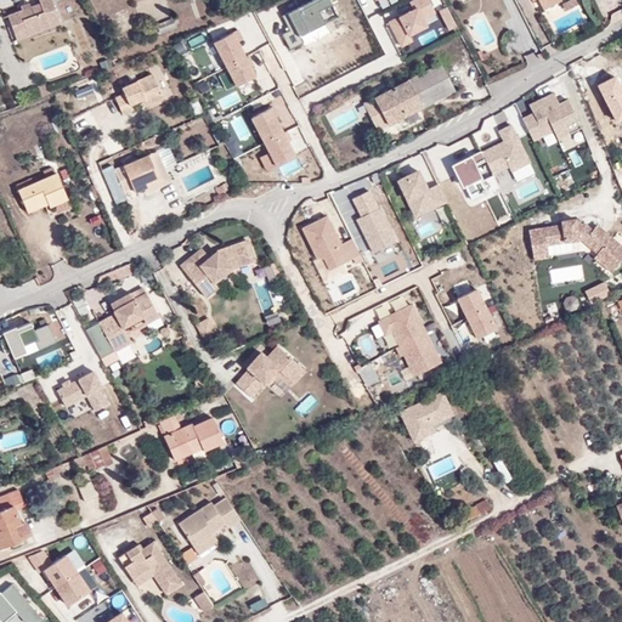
[(23,11),(10,16),(16,34),(26,29),(28,35),(61,22),(52,0),(38,0),(40,4),(30,7),(23,11)]
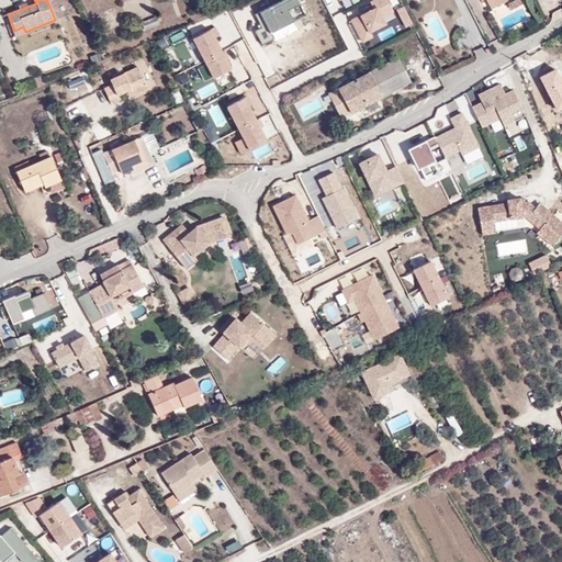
[(153,12),(147,0),(132,0),(122,4),(128,21),(153,12)]
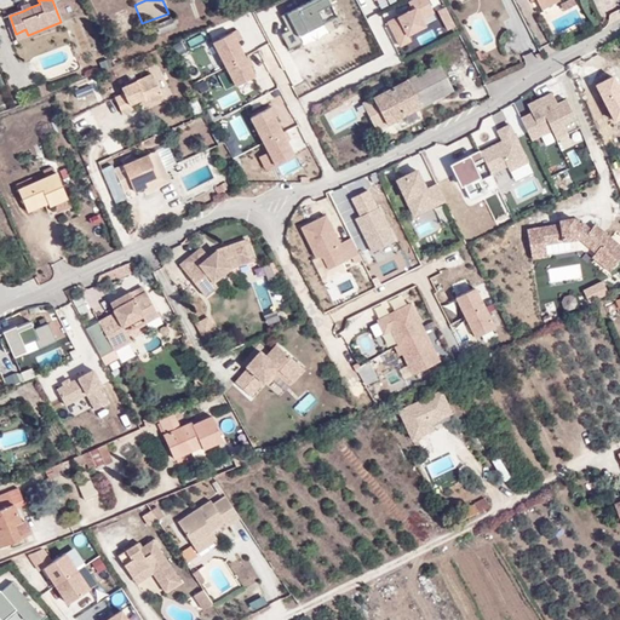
[(339,18),(329,0),(311,0),(281,16),(288,30),(281,34),(290,51),(302,45),(298,38),(339,18)]
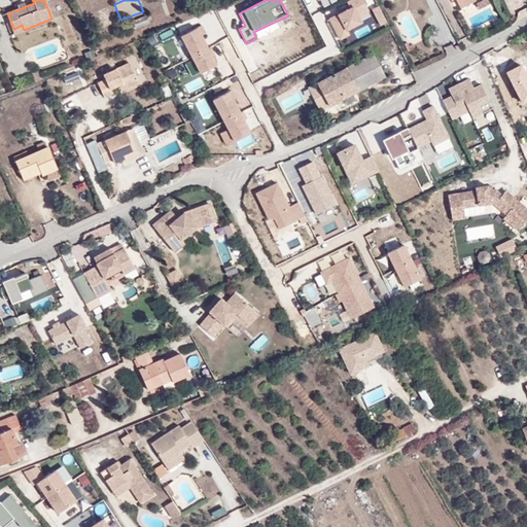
[(351,8),(328,20),(340,43),(353,37),(350,32),(365,25),(362,18),(372,13),(364,0),(350,0),(348,1),(351,8)]
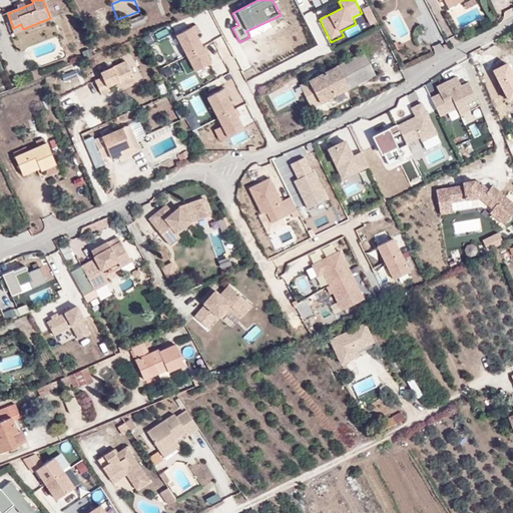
[(468,9),(477,3),(475,0),(470,0),(464,3),(468,9)]
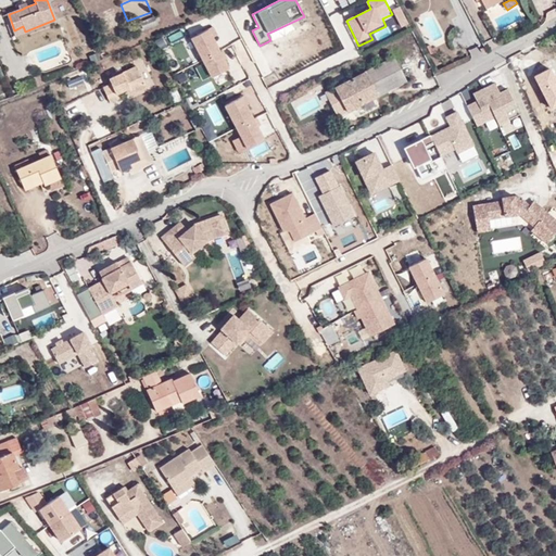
[(17,37),(26,34),(25,32),(23,26),(14,30),(17,37)]
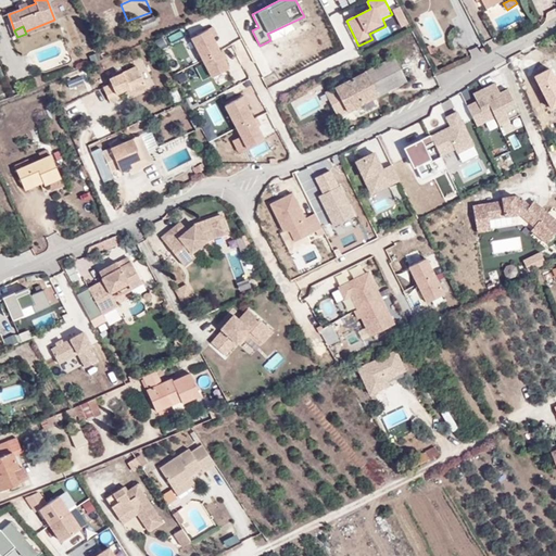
[(212,29),(190,40),(212,81),(232,72),(212,29)]
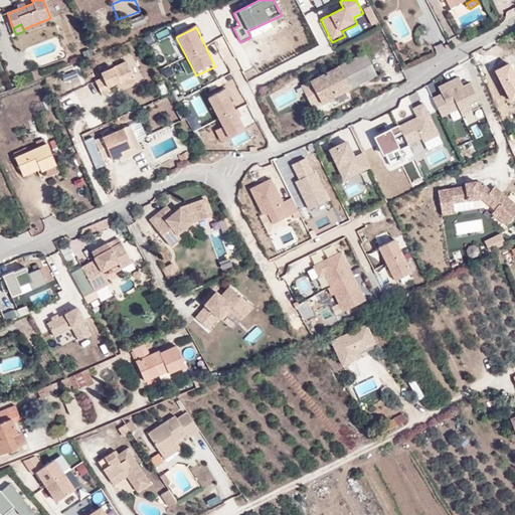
[(404,43),(401,45),(399,41),(396,43),(399,50),(406,47),(404,43)]
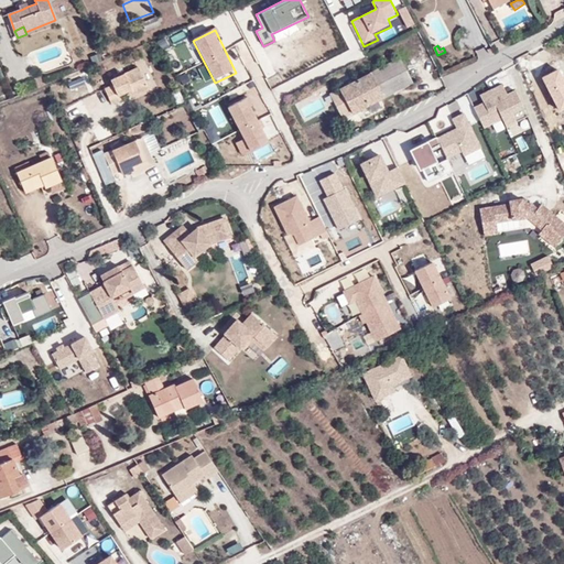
[(342,118),(412,82),(399,57),(329,94),(342,118)]
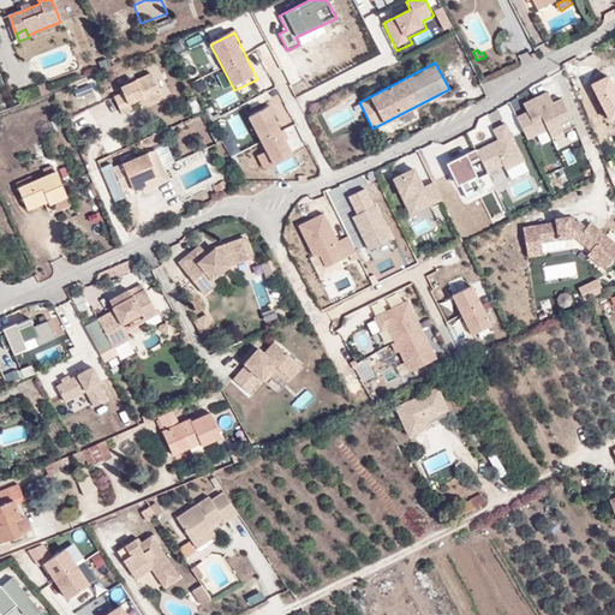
[(149,101),(161,96),(150,72),(120,87),(123,91),(114,96),(121,113),(131,108),(129,103),(145,95),(149,101)]
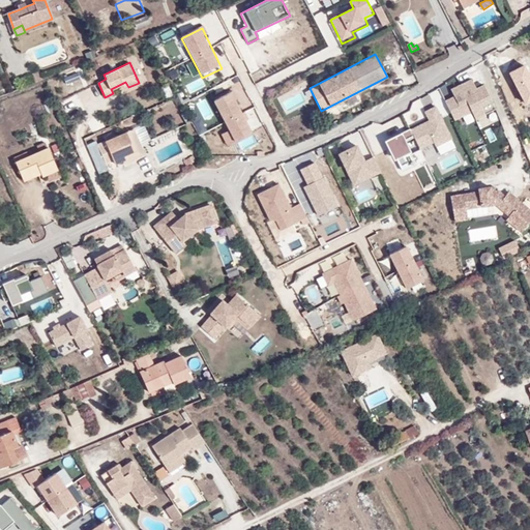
[(522,111),(529,107),(529,90),(519,62),(504,67),(522,111)]
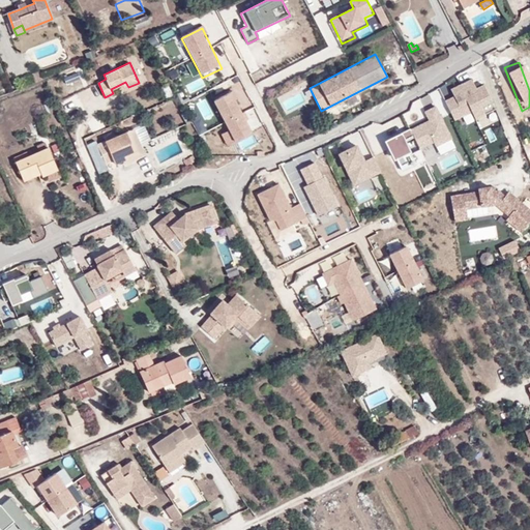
[(472,79),(450,88),(453,96),(443,100),(453,123),(471,116),(479,133),(493,126),(487,112),(495,109),(483,86),(477,88),(472,79)]
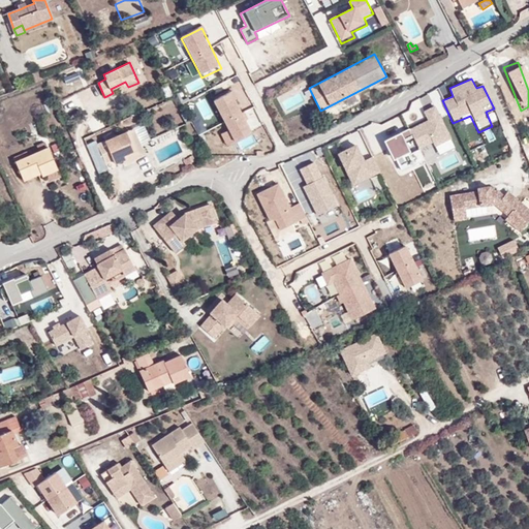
[(231,93),(214,102),(228,129),(220,134),(227,148),(253,133),(231,93)]
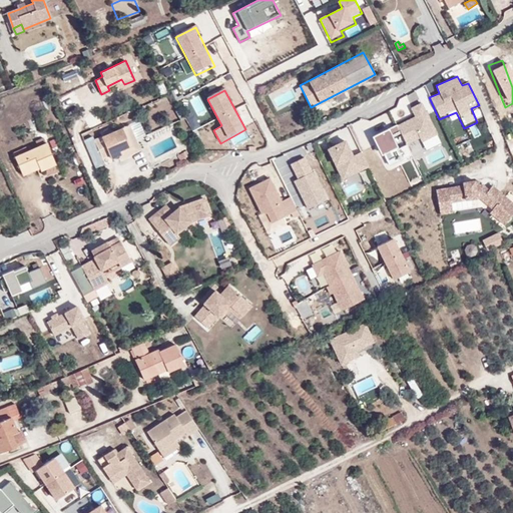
[(200,94),(190,97),(199,122),(209,118),(200,94)]
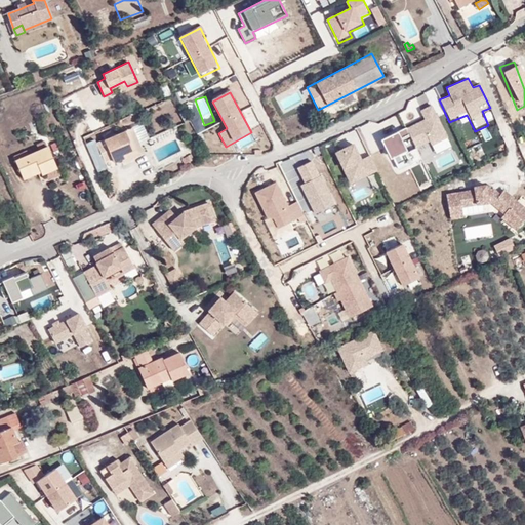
[(425,119),(407,127),(417,148),(431,142),(437,155),(452,148),(432,105),(420,110),(425,119)]
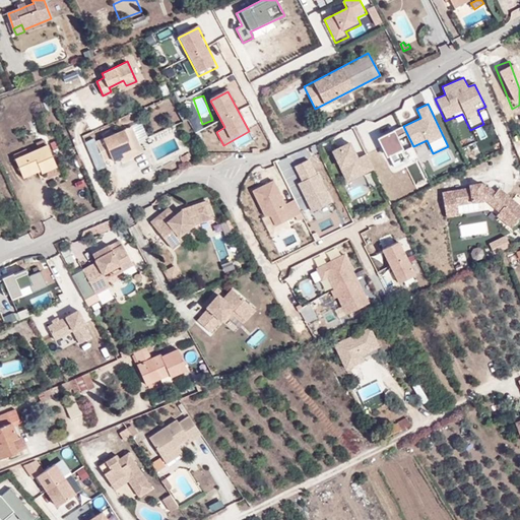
[(376,148),(368,132),(377,127),(373,119),(358,127),(370,151),(376,148)]
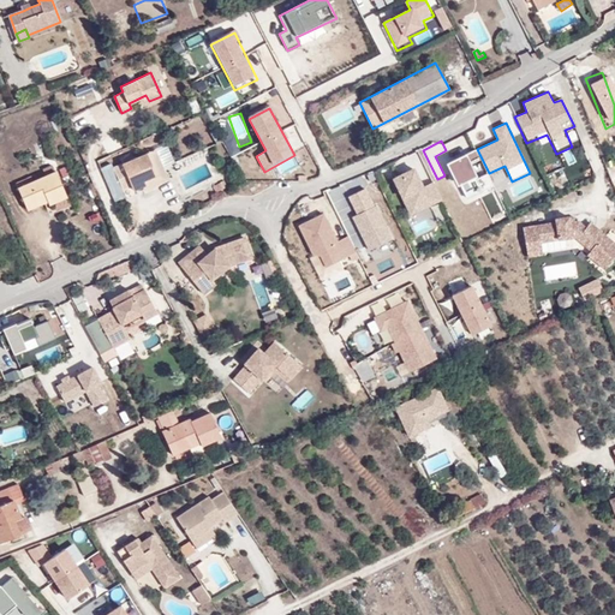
[(168,179),(155,149),(148,153),(157,175),(150,179),(151,183),(153,186),(168,179)]
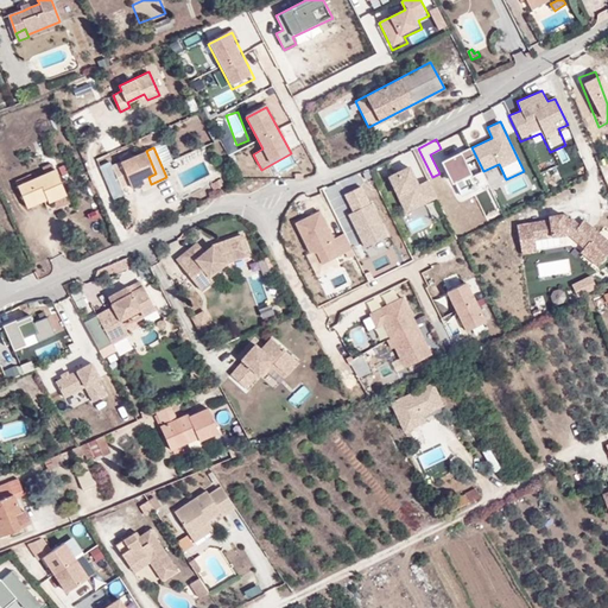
[(469,150),(442,163),(460,200),(487,185),(469,150)]
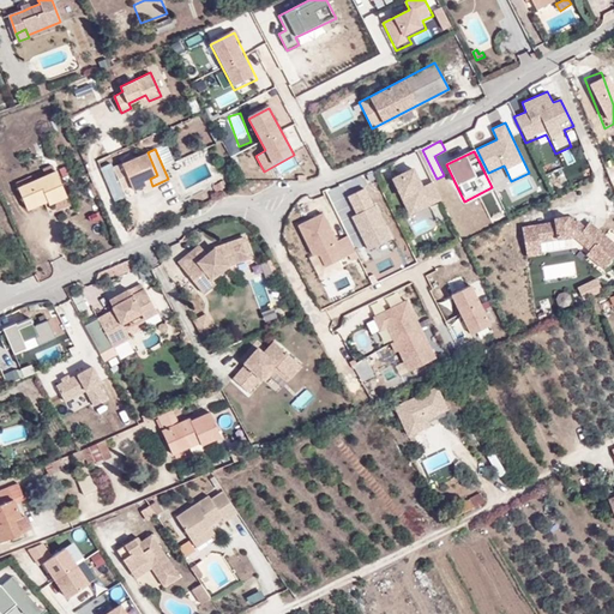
[(150,179),(157,175),(148,152),(114,167),(124,190),(132,186),(134,190),(151,182),(150,179)]
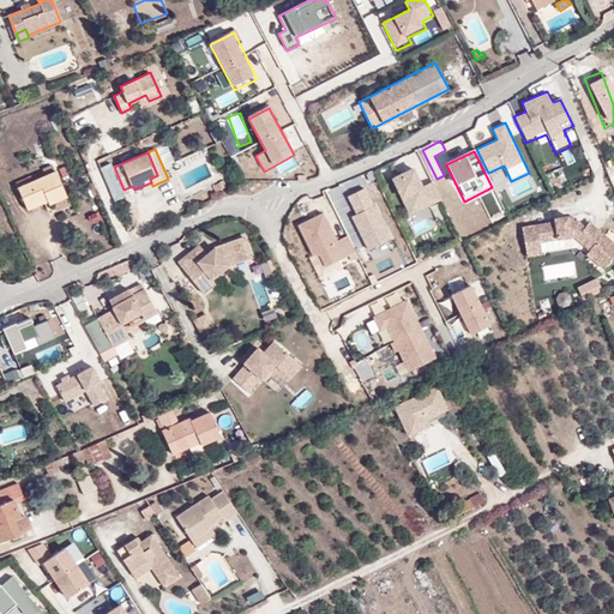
[(414,167),(391,178),(410,217),(443,200),(433,181),(423,186),(414,167)]
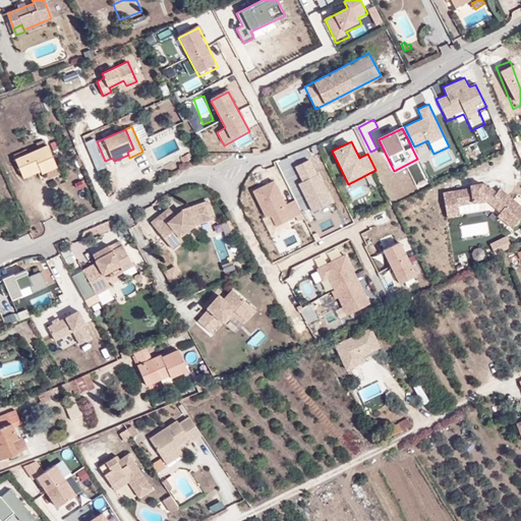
[(42,172),(57,166),(48,145),(16,158),(24,177),(41,170),(42,172)]
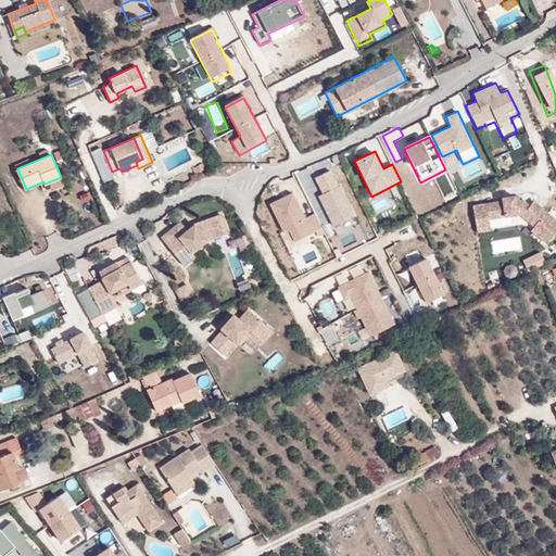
[(331,171),(315,177),(323,193),(318,196),(333,229),(357,217),(342,185),(339,187),(331,171)]
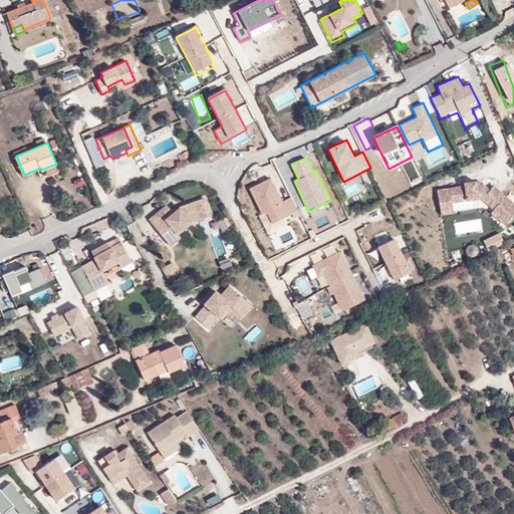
[(271,177),(248,188),(261,214),(267,214),(272,223),(297,211),(290,197),(283,201),(271,177)]
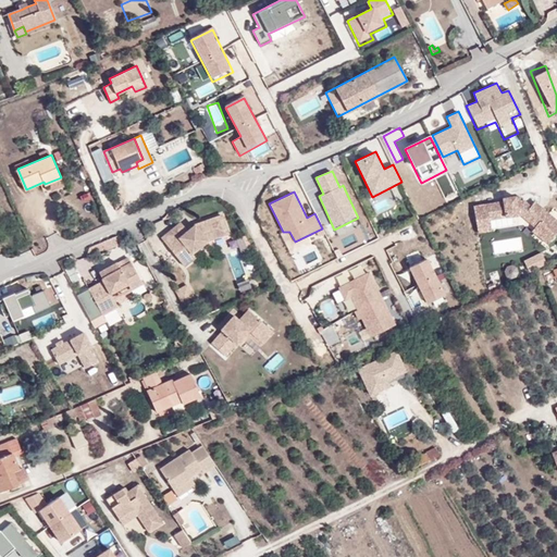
[(459,234),(487,220),(506,221),(506,225),(527,226),(528,202),(490,201),(490,207),(484,208),(482,205),(478,207),(477,205),(466,210),(467,213),(441,226),(452,250),(465,244),(459,234)]
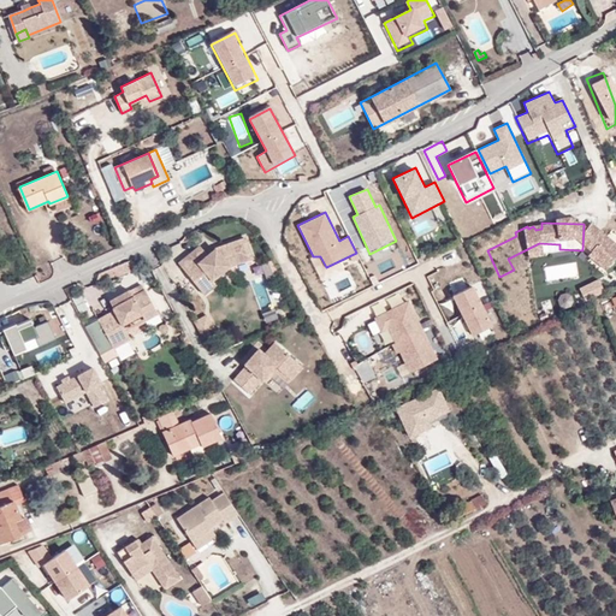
[(213,279),(227,268),(231,267),(229,261),(237,258),(240,265),(253,261),(248,242),(217,250),(209,256),(202,247),(181,264),(203,295),(217,284),(213,279)]
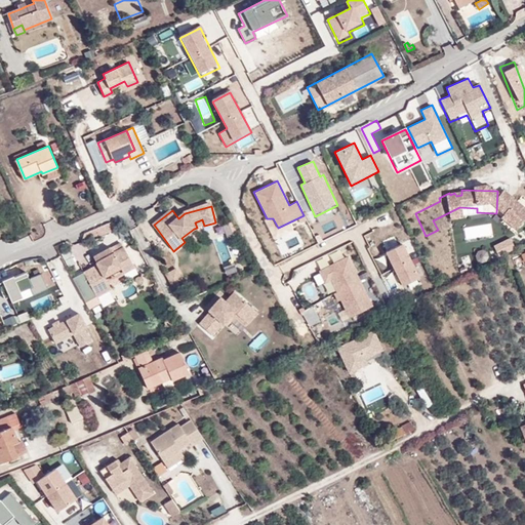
[(115,228),(111,221),(98,227),(102,234),(115,228)]
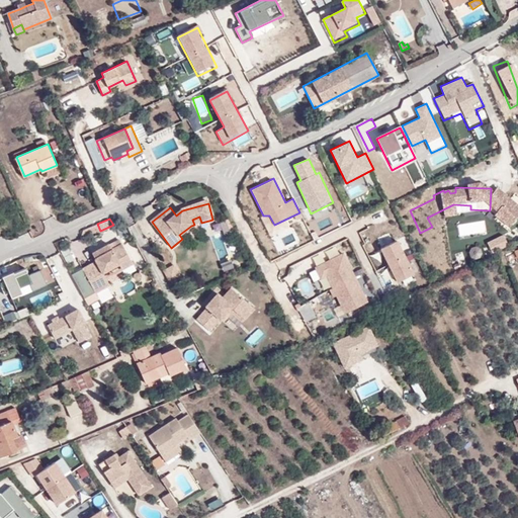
[(492,254),(507,246),(502,235),(486,244),(492,254)]
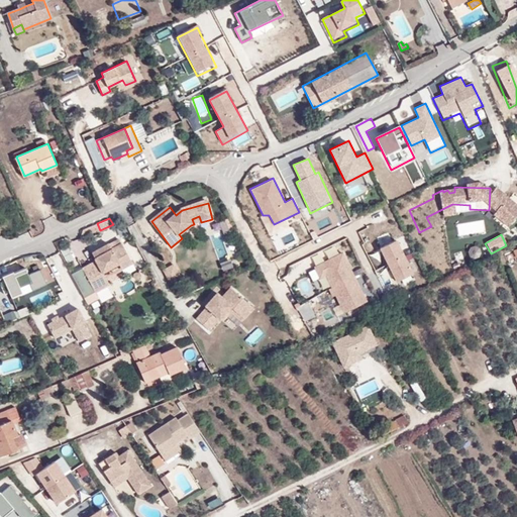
[(377,249),(394,286),(412,277),(395,241),(377,249)]
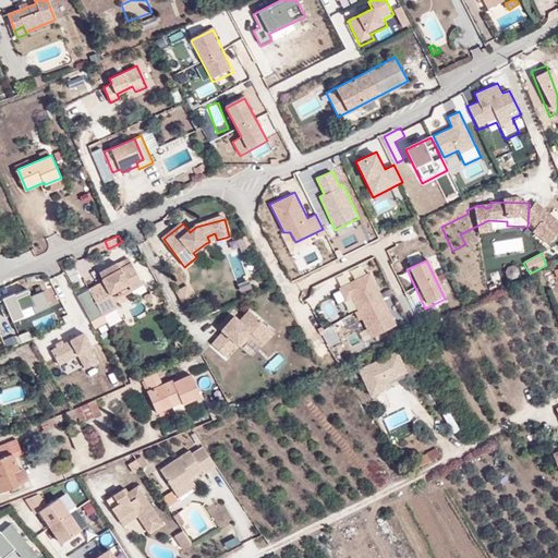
[(99,274),(105,282),(91,289),(79,295),(92,320),(104,314),(117,306),(114,301),(110,293),(129,282),(132,290),(144,284),(132,264),(121,270),(118,264),(99,274)]
